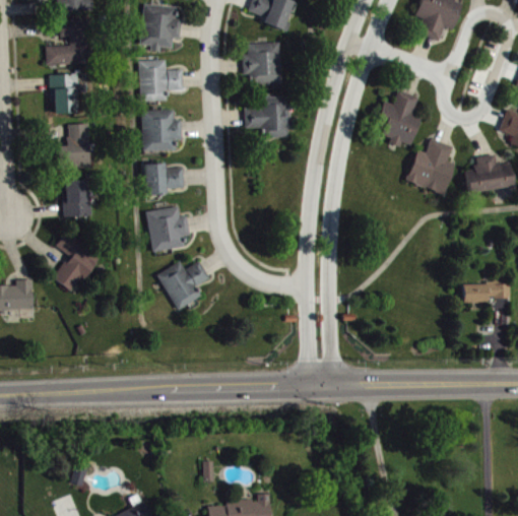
[(56,0),(57,12),(89,11),(88,0),(56,0)]
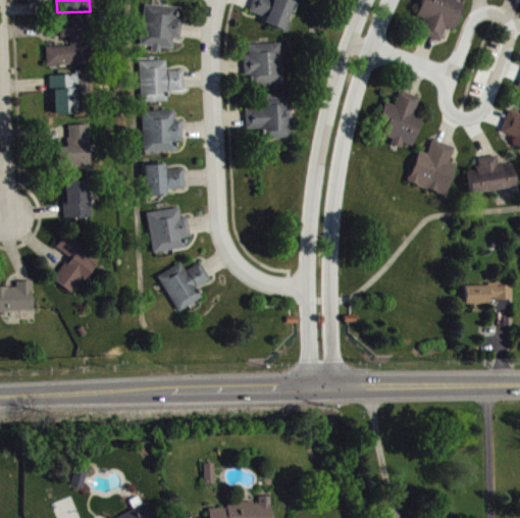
[(264,17),(272,0),(253,0),(249,11),(264,17)]
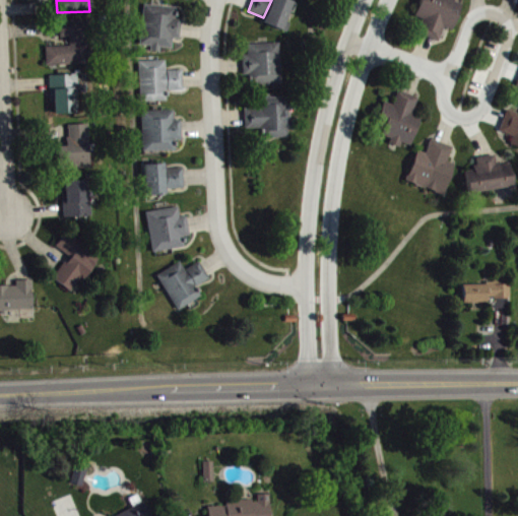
[(293,1),(289,0),(271,0),(263,23),(283,30),(293,1)]
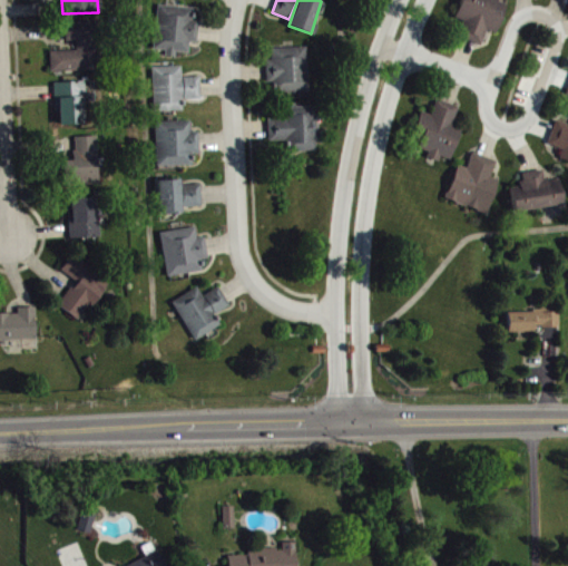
[(496,33),(508,0),(461,0),(457,13),(466,17),(459,37),(481,45),(486,30),(496,33)]
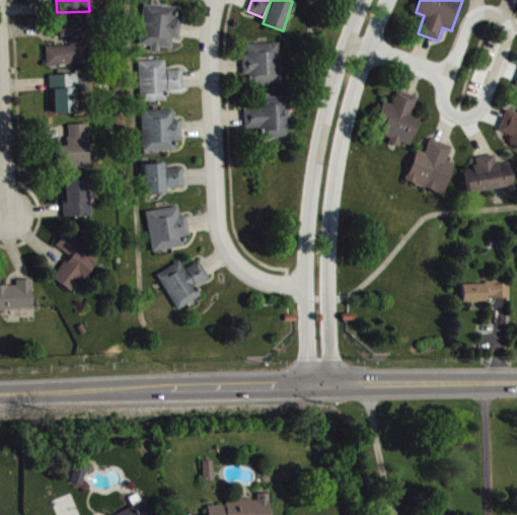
[(140,45),(150,46),(150,49),(171,50),(172,39),(180,39),(181,18),(174,17),(175,7),(143,5),(140,45)]
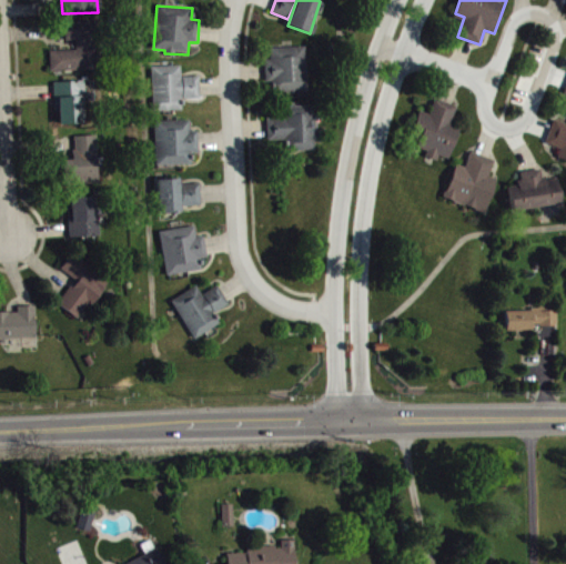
[(50,70),(97,69),(95,21),(64,22),(64,41),(76,41),(76,50),(50,51),(50,70)]
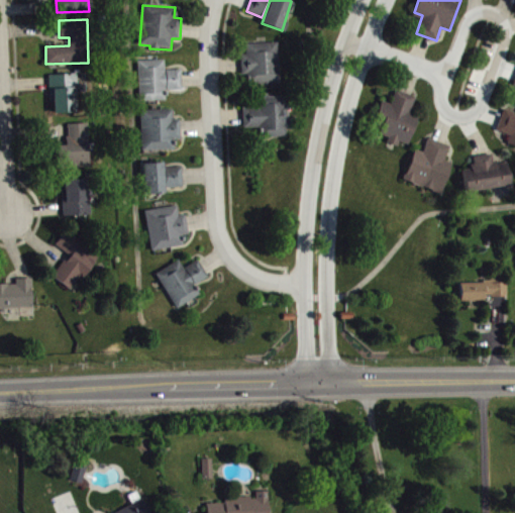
[(241,74),(247,74),(247,84),(280,83),(279,42),(245,43),(246,54),(241,55),(241,74)]
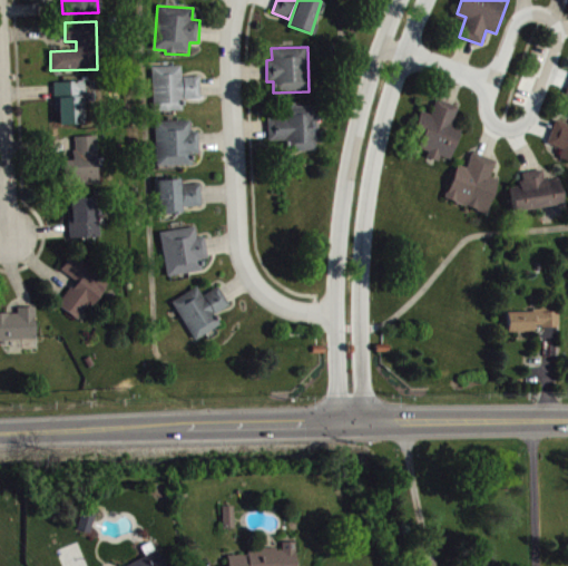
[(201,77),(182,77),(182,66),(153,67),(153,111),(184,111),(183,99),(201,98),(201,77)]
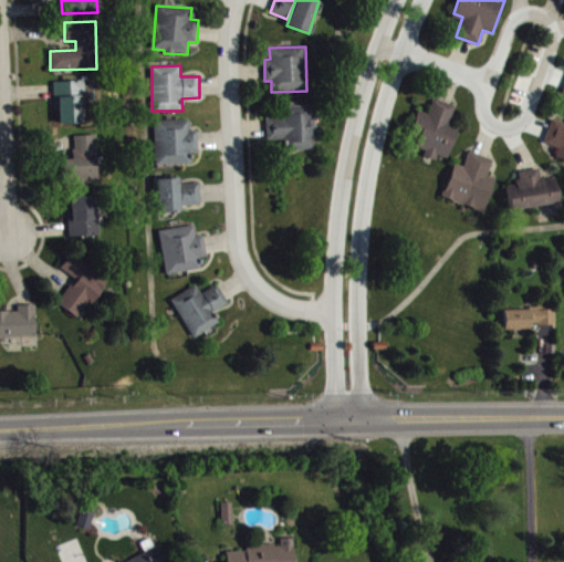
[(54,82),(55,124),(84,123),(82,81),(54,82)]
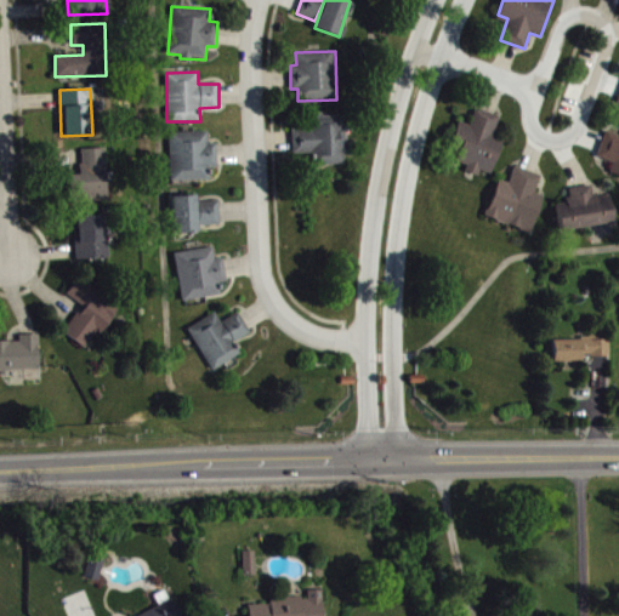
[(500,115),(475,108),(470,125),(460,123),(449,159),(466,165),(465,171),(478,176),(480,171),(492,175),(501,141),(493,138),(500,115)]
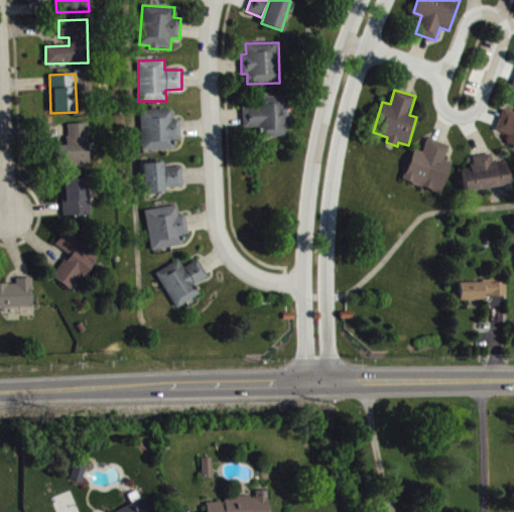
[(242,108),(243,128),(261,127),(261,137),(287,137),(286,96),(258,97),(259,107),(242,108)]
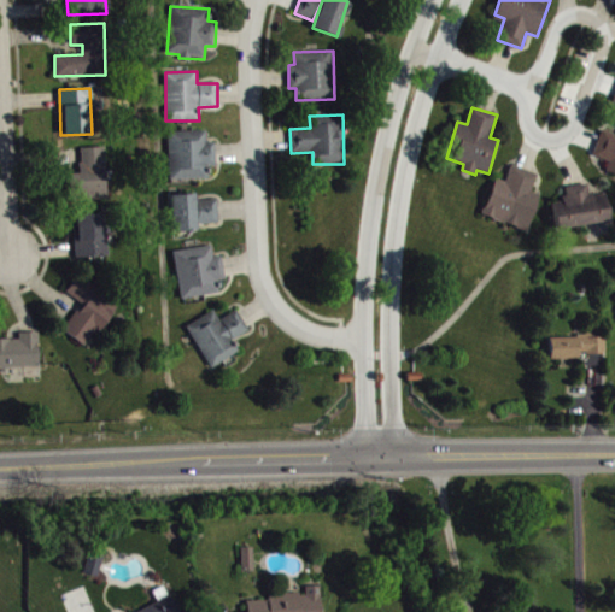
[(215,142),(208,142),(206,130),(168,131),(169,180),(209,178),(209,165),(216,165),(215,142)]
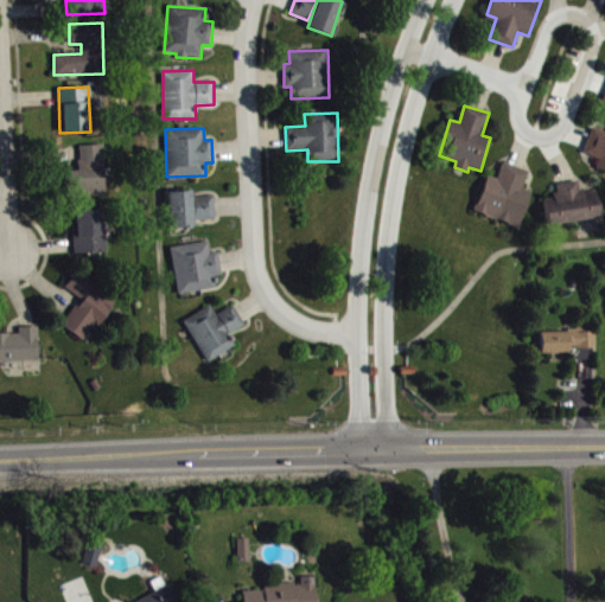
[(102,145),(78,146),(80,171),(68,171),(69,197),(104,194),(102,145)]
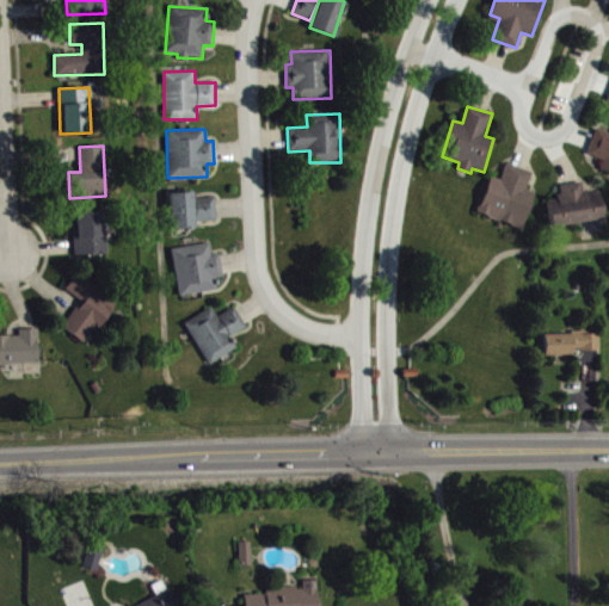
[(490,177),(477,214),(522,229),(534,192),(526,190),(531,172),(506,164),(500,180),(490,177)]
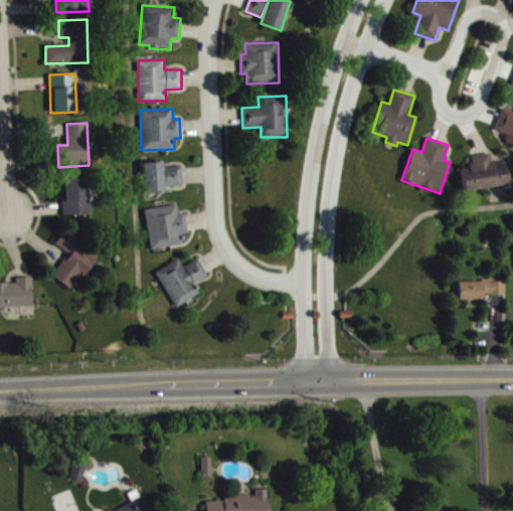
[(505,161),(491,163),(490,154),(472,156),(473,167),(461,168),(463,190),(507,186),(505,161)]
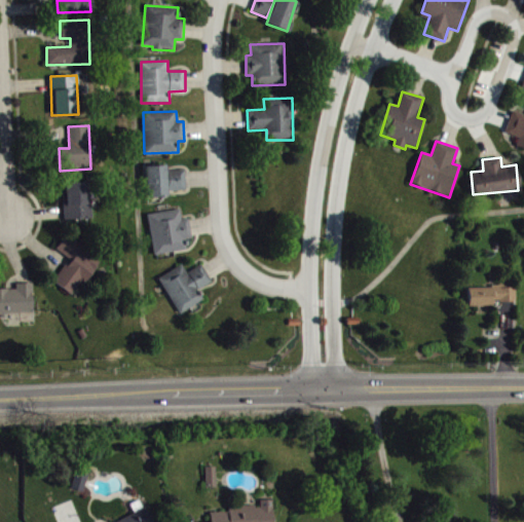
[(186,190),(185,170),(166,171),(166,165),(145,166),(147,197),(167,196),(167,191),(186,190)]
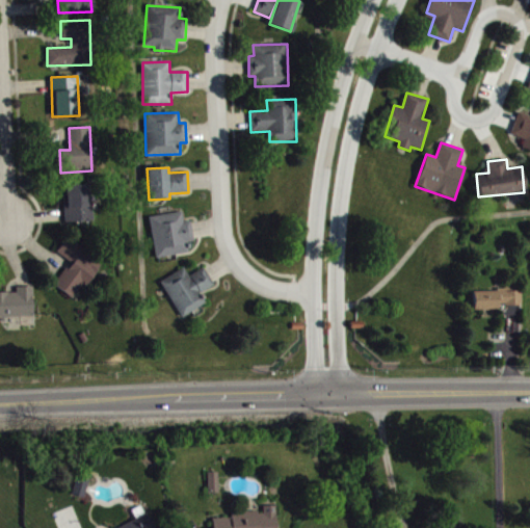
[(64,185),(65,222),(90,221),(89,184),(64,185)]
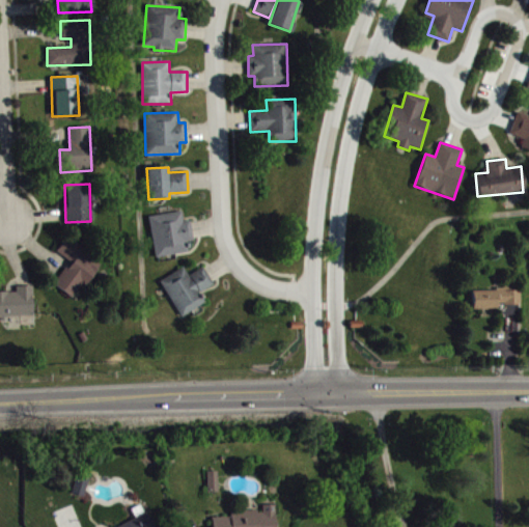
[(149,216),(155,257),(188,253),(187,241),(193,241),(190,220),(183,221),(182,212),(149,216)]
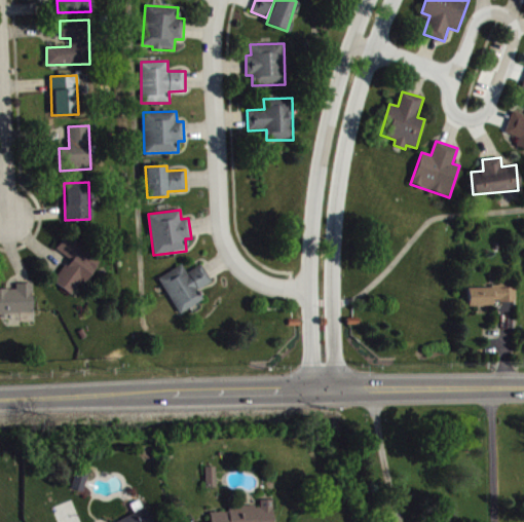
[(57,250),(70,259),(53,283),(72,295),(81,281),(85,284),(102,259),(67,234),(57,250)]
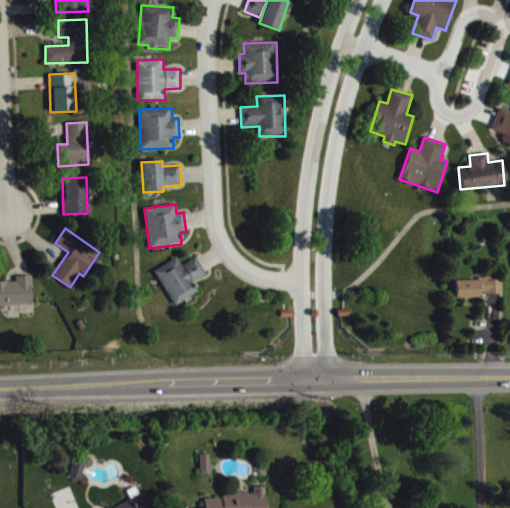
[(198,292),(192,282),(206,275),(196,257),(181,266),(177,258),(154,270),(174,306),(198,292)]
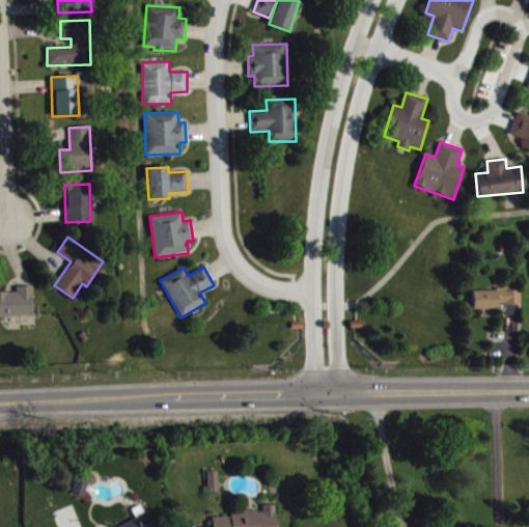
[(0,316),(33,316),(32,286),(16,286),(16,292),(0,292),(0,316)]
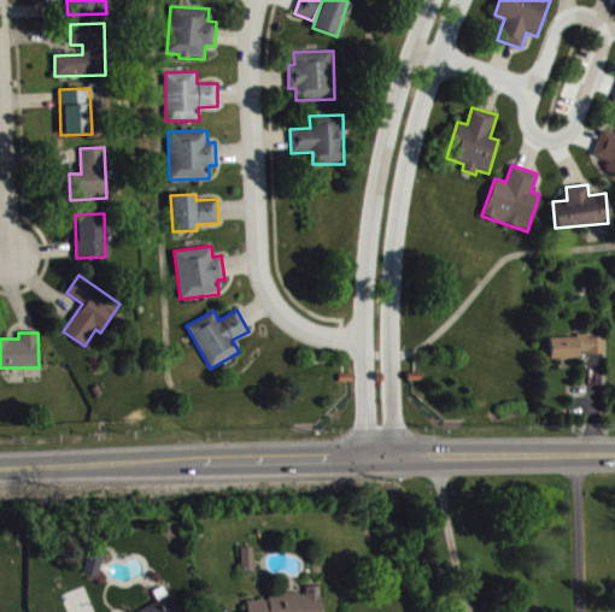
[(549,336),(550,360),(579,359),(579,354),(604,354),(603,335),(549,336)]
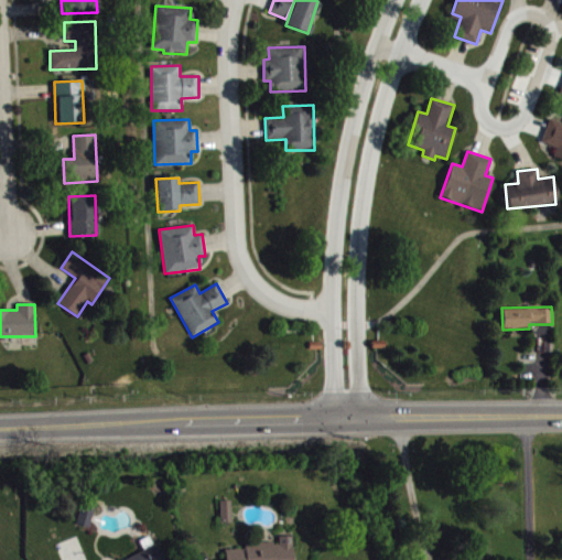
[(230,501),(219,501),(220,523),(231,523),(230,501)]
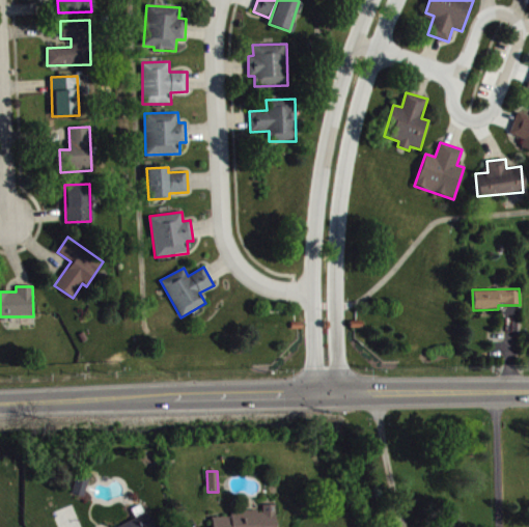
[(71,493),(83,496),(88,479),(76,475),(71,493)]
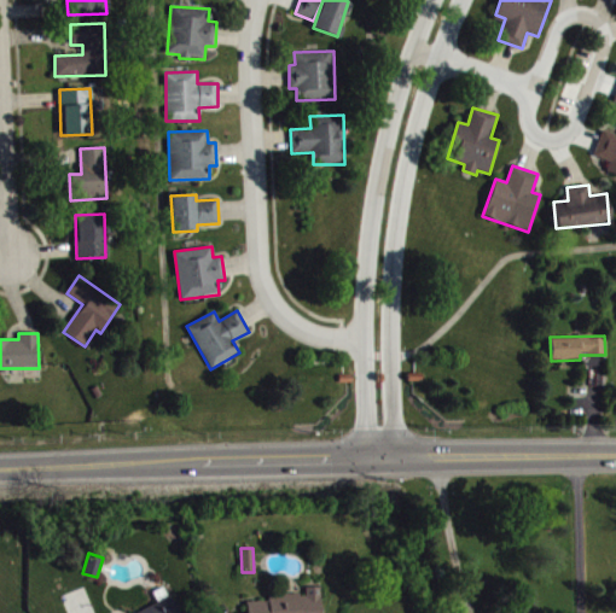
[(247,612),(320,612),(320,588),(304,588),(304,594),(268,594),(268,601),(247,601),(247,612)]
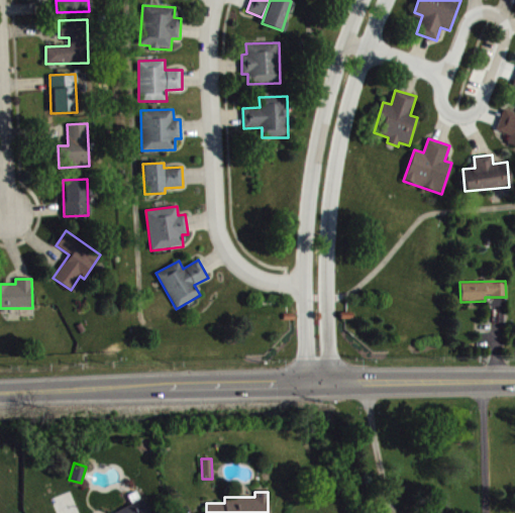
[(116,512),(149,512),(141,496),(130,502),(132,505),(116,512)]
